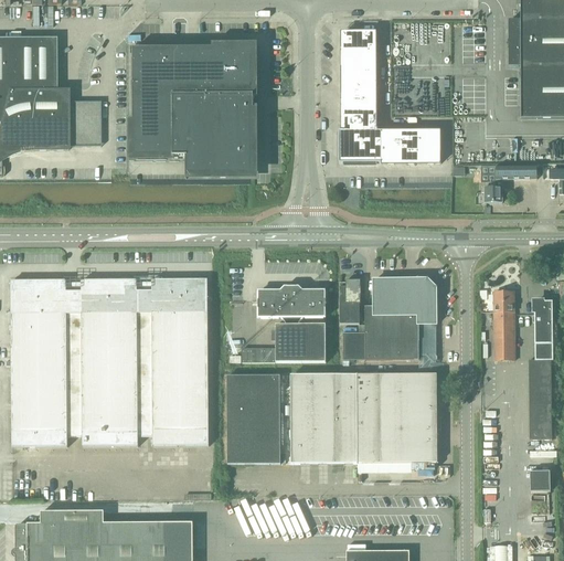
[(519,0),(520,18),(508,18),(508,64),(520,64),(520,116),(563,116),(563,0),(519,0)]
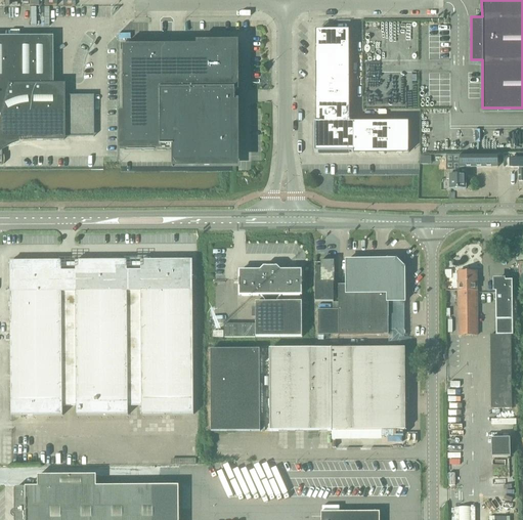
[(348,28),(317,28),(317,45),(348,44),(348,28)]
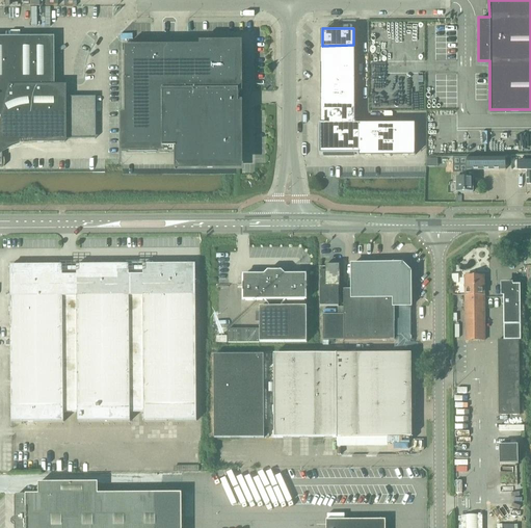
[(52,33),(0,33),(0,163),(1,163),(1,149),(5,146),(11,143),(21,140),(26,139),(63,138),(63,135),(94,135),(94,93),(63,94),(62,88),(52,88),(52,33)]
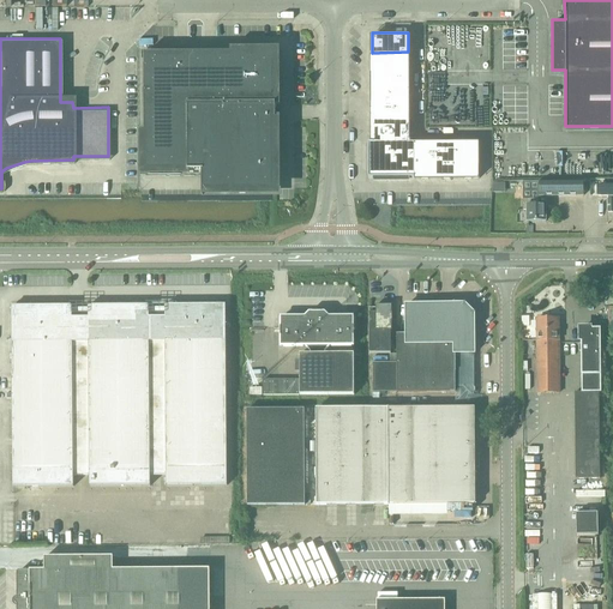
[(275,187),(275,48),(144,49),(144,167),(202,167),(202,193),(203,193),(203,188),(275,187)]
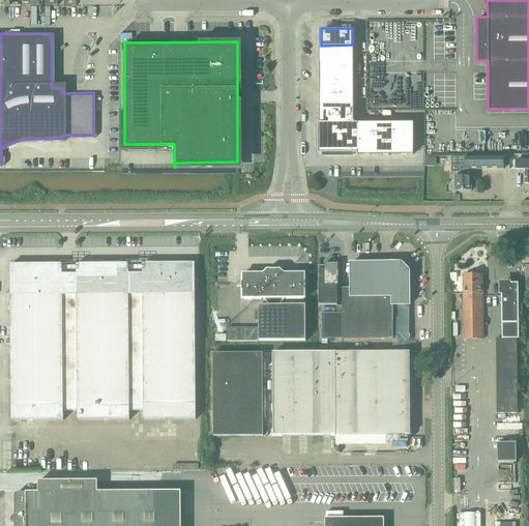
[(352,45),(321,46),(321,64),(352,64),(352,45)]
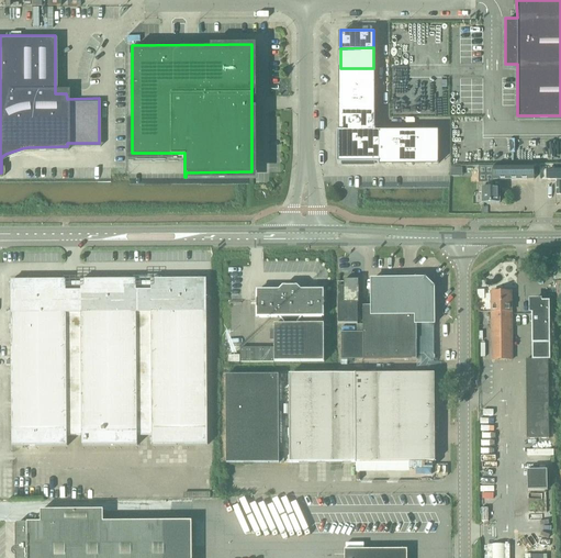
[(373,68),(340,68),(340,88),(373,87),(373,68)]
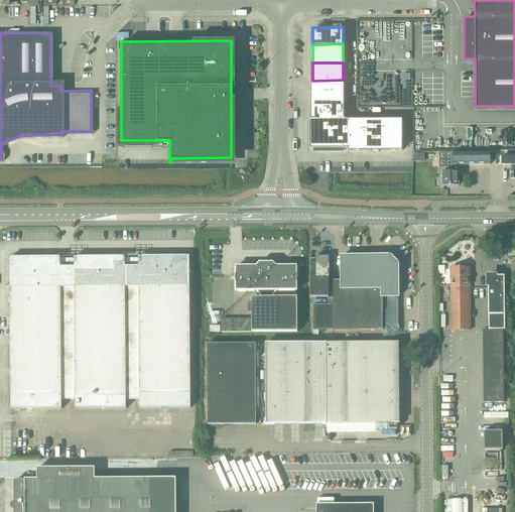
[(343,80),(312,81),(312,99),(343,98),(343,80)]
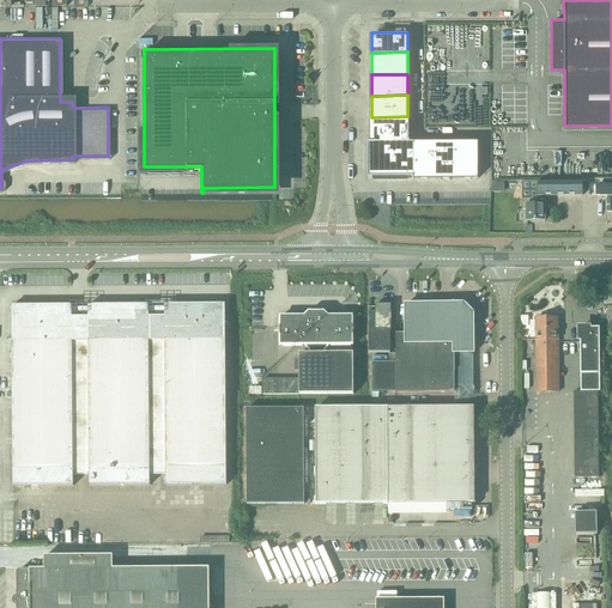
[(407,116),(371,117),(371,139),(367,139),(367,175),(407,174),(407,140),(407,116)]
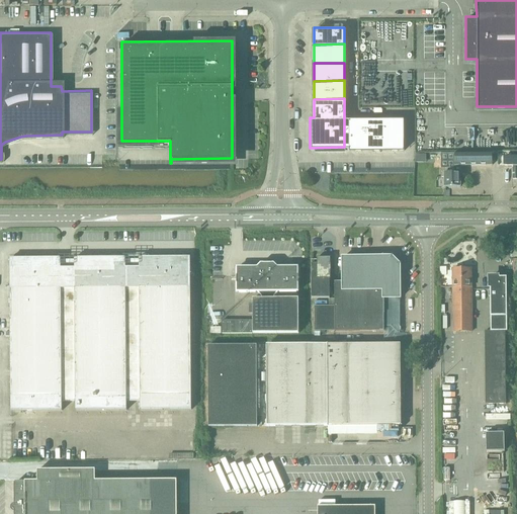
[(344,147),(366,147),(366,118),(344,118),(344,147)]
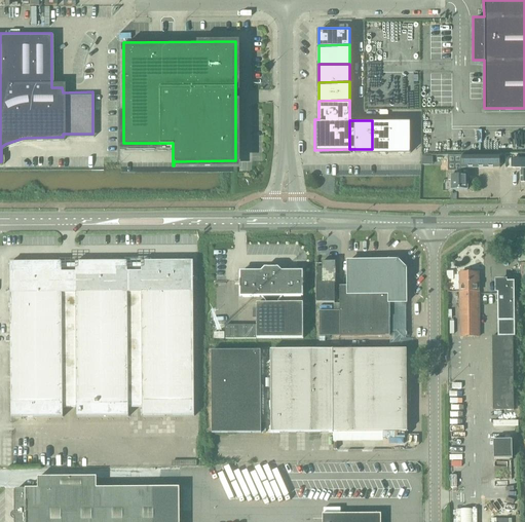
[(372,149),(390,149),(390,120),(372,120),(372,149)]
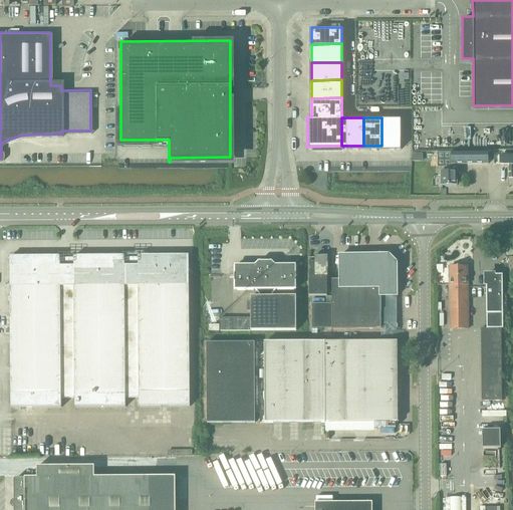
[(381,146),(400,146),(400,117),(381,117),(381,146)]
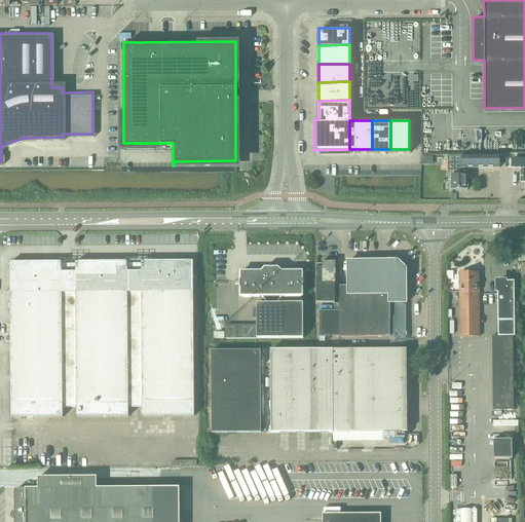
[(492,152),(461,152),(461,164),(492,164),(492,152)]
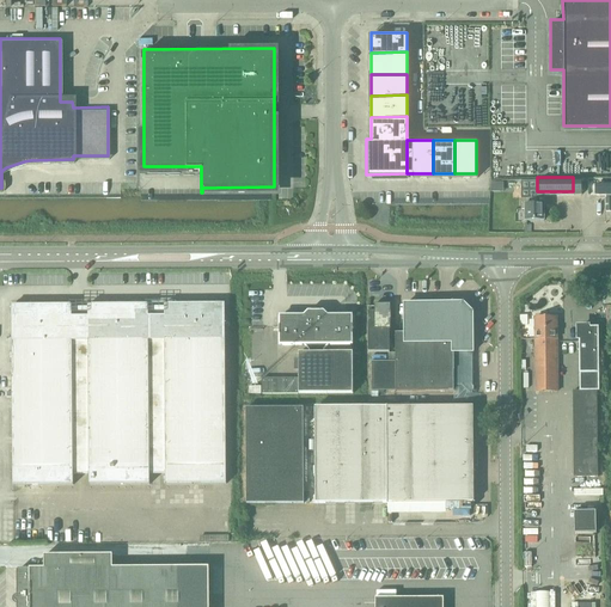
[(610,181),(594,182),(594,191),(605,191),(610,190),(610,181)]
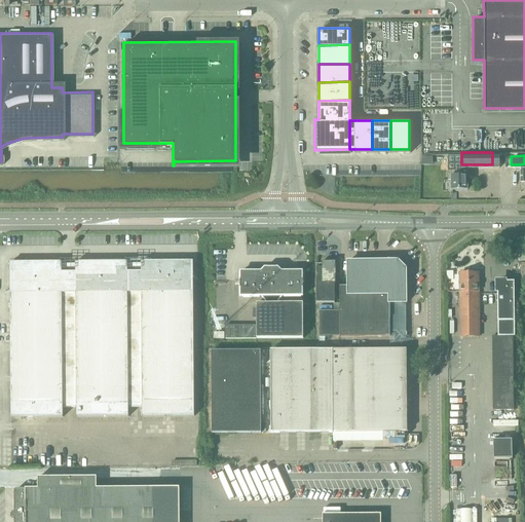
[(466,186),(466,172),(461,172),(461,166),(447,166),(447,177),(451,177),(450,186),(466,186)]
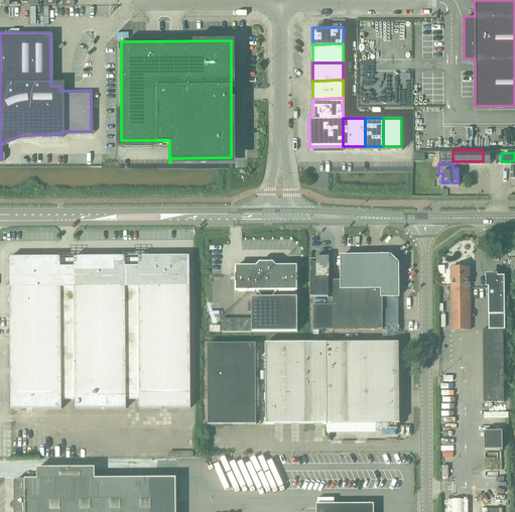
[(59,253),(9,254),(10,405),(60,405),(60,396),(75,396),(75,405),(126,404),(126,396),(139,396),(139,404),(189,404),(188,252),(138,253),(138,259),(124,259),(124,253),(74,253),(74,260),(59,260),(59,253)]
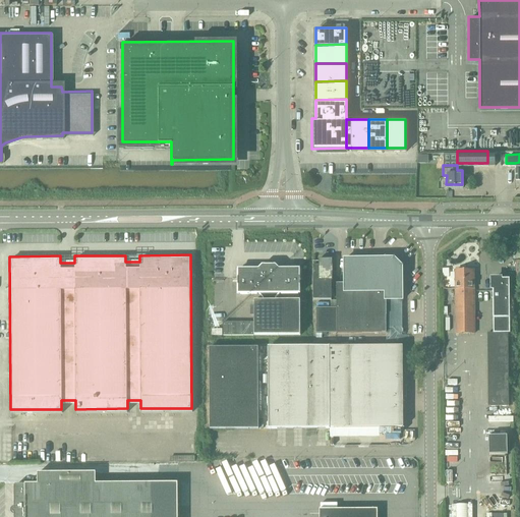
[(402,296),(401,265),(401,264),(402,263),(394,254),(393,254),(344,255),(344,280),(336,280),(336,305),(316,305),(316,329),(336,329),(386,329),(386,296),(402,296)]
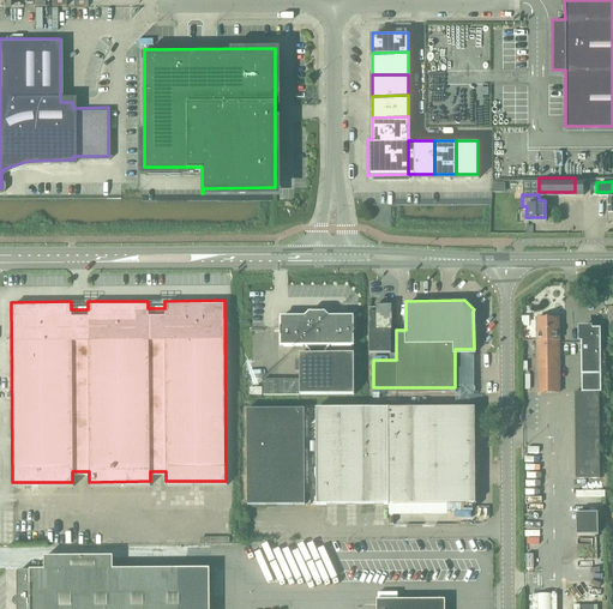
[(391,315),(391,308),(391,301),(376,301),(376,307),(368,307),(368,349),(390,349),(390,325),(391,325),(391,315)]
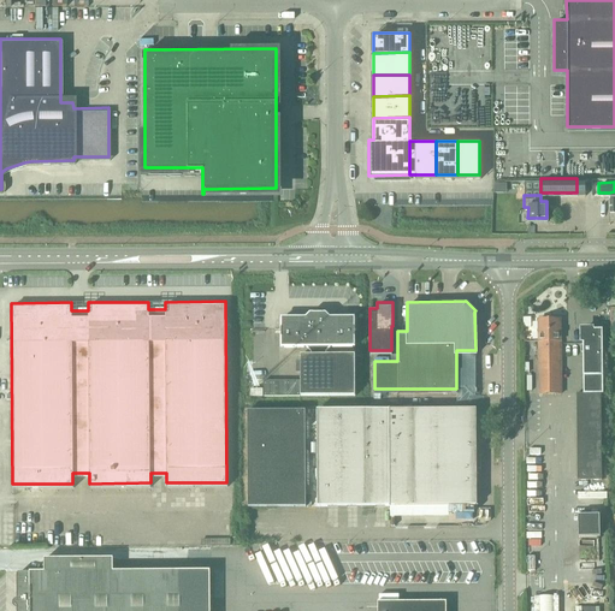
[(321,344),(325,348),(331,343),(352,343),(354,340),(354,316),(352,313),(330,313),(325,309),(321,309),(318,314),(284,314),(281,316),(281,342),(283,344),(306,344),(309,348),(314,344),(321,344)]
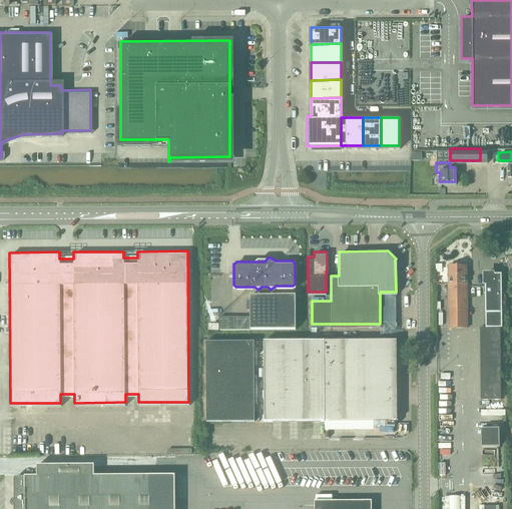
[(466,325),(466,263),(448,263),(448,325),(466,325)]
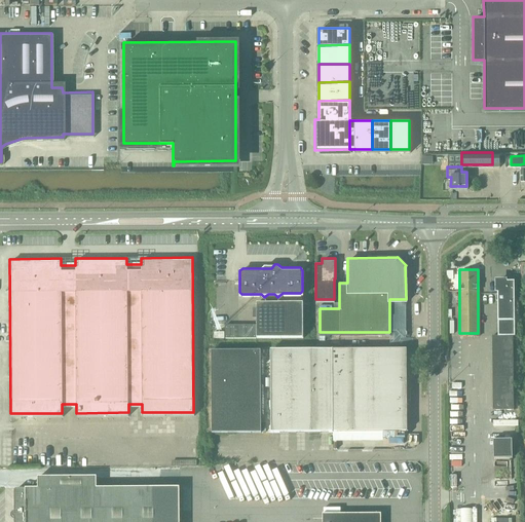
[(492,407),(513,406),(512,333),(514,333),(513,278),(496,278),(497,332),(491,333),(492,407)]
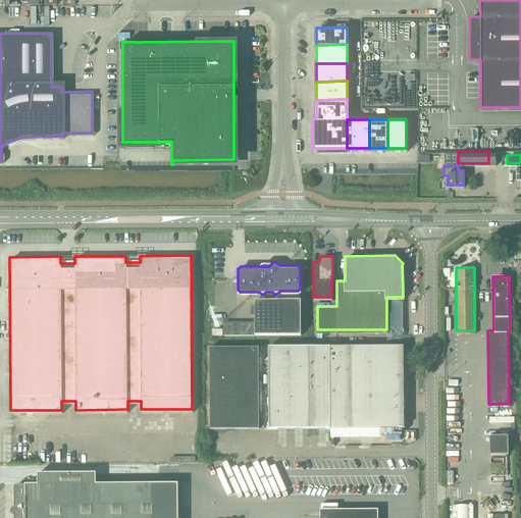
[(254,320),(223,320),(223,333),(254,333),(254,332),(300,332),(300,297),(254,298),(254,320)]
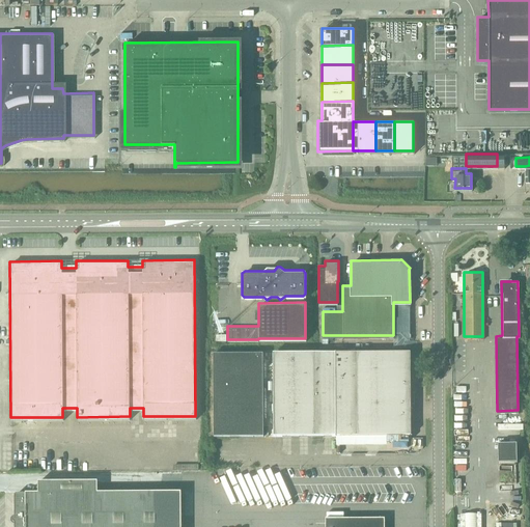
[(335,433),(335,350),(273,351),(274,434),(335,433)]
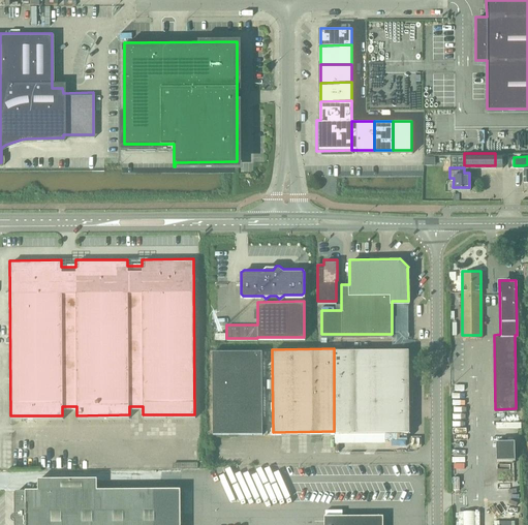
[(409,431),(408,348),(334,348),(334,431),(409,431)]
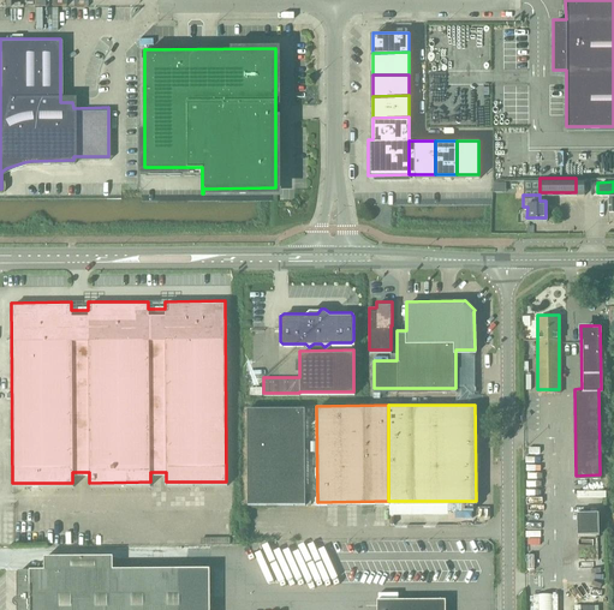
[(246,502),(275,502),(304,501),(304,406),(246,406),(246,502)]
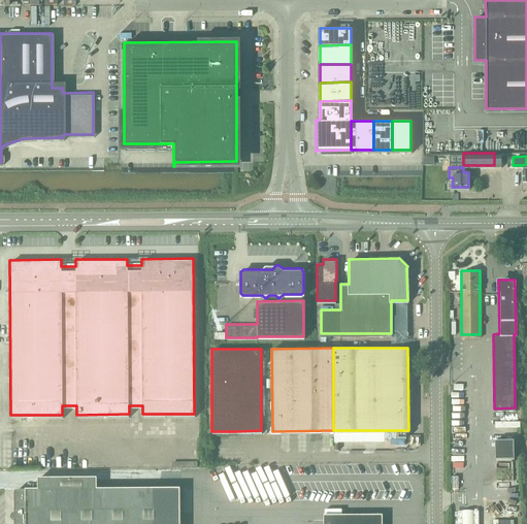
[(513,457),(513,437),(494,438),(494,457),(513,457)]
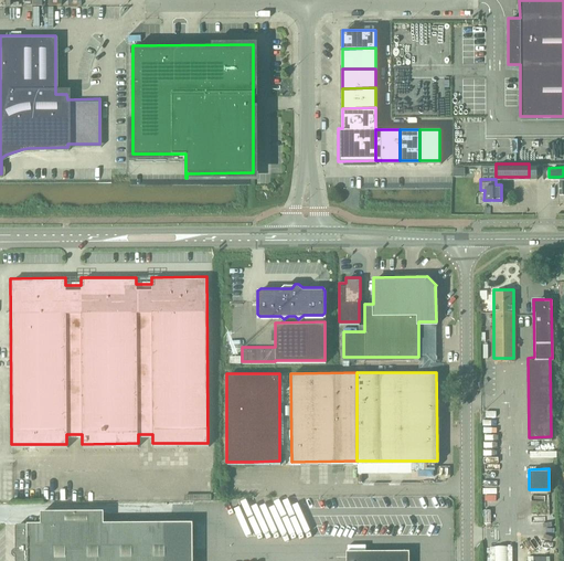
[(192,560),(192,520),(103,521),(103,509),(40,510),(40,522),(17,522),(16,524),(14,560),(192,560)]
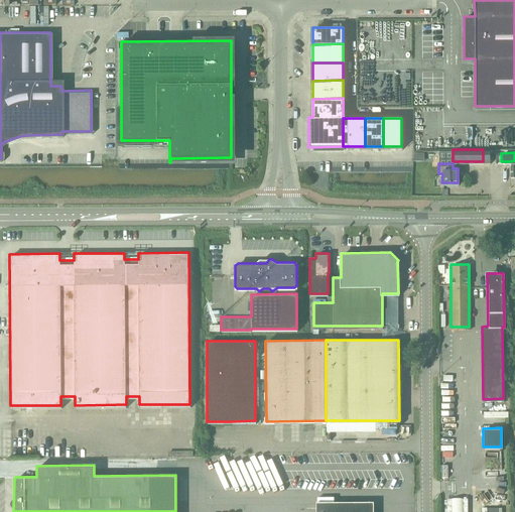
[(466,511),(467,496),(446,496),(445,511),(466,511)]
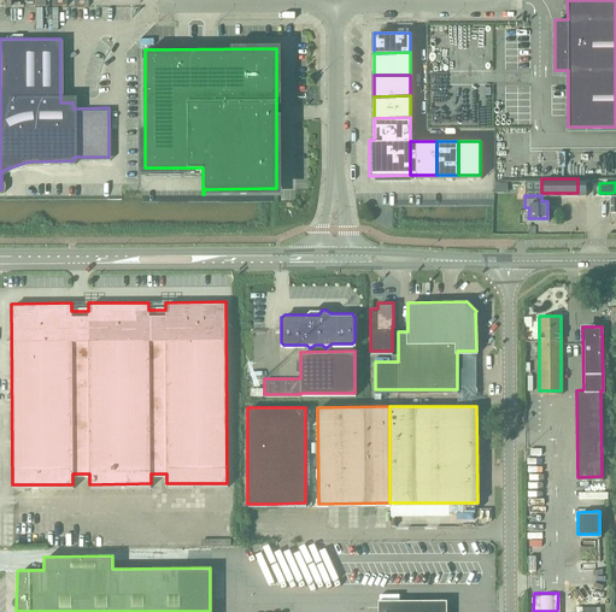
[(377,611),(446,611),(446,599),(379,599),(377,611)]
